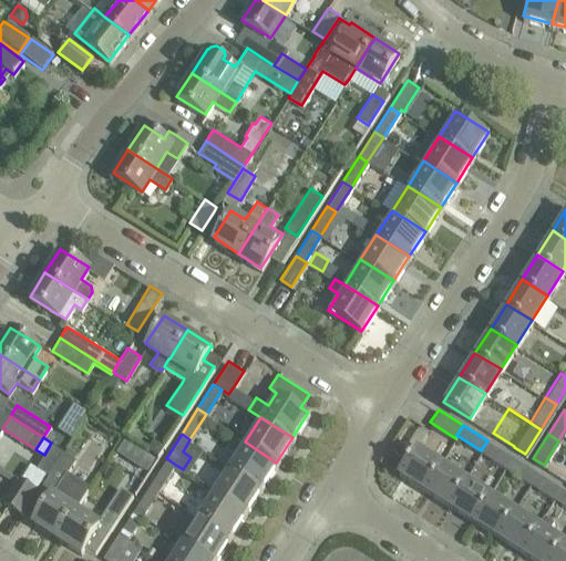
[(153,437),(147,446),(158,453),(164,444),(154,438),(153,437)]
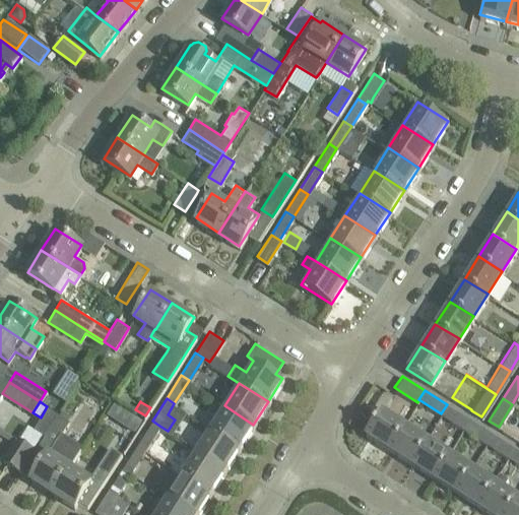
[(441,413),(463,428),(469,419),(447,404),(441,413)]
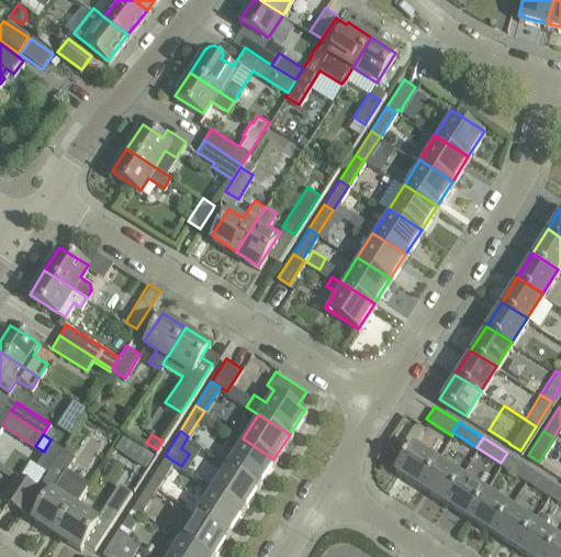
[(243,438),(227,463),(258,483),(273,459),(243,438)]
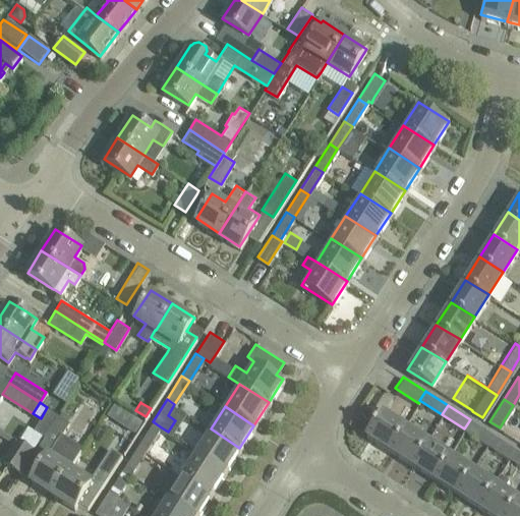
[(41,418),(35,427),(45,435),(57,414),(47,407),(41,418)]
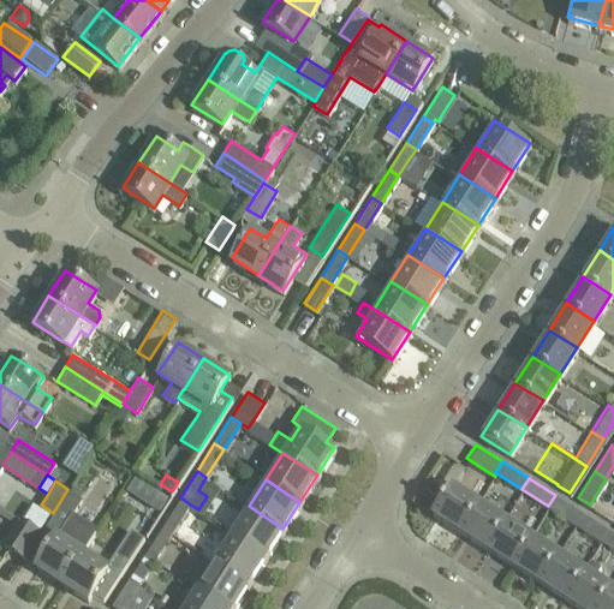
[(36,565),(63,581),(82,551),(99,525),(75,509),(82,497),(78,495),(82,488),(72,482),(67,489),(53,513),(52,515),(64,523),(49,544),(36,565)]
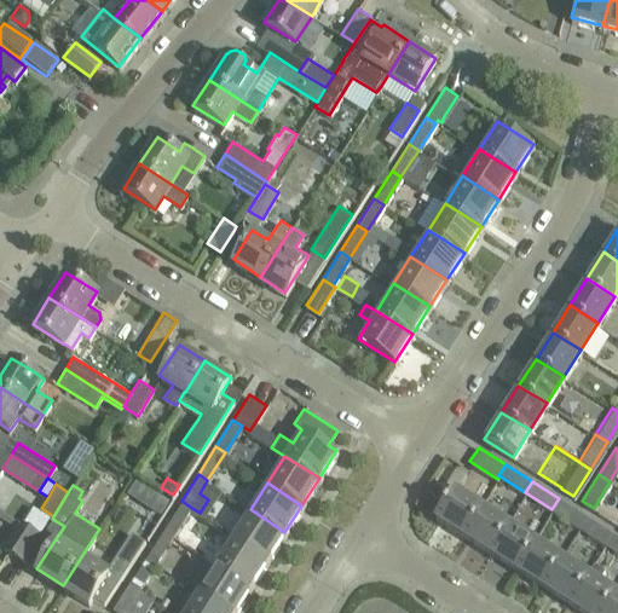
[(435,515),(462,532),(480,503),(454,486),(435,515)]
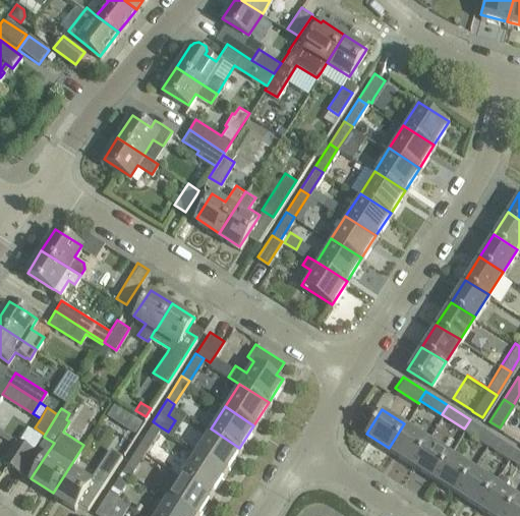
[(133,413),(125,425),(133,431),(141,418),(133,413)]
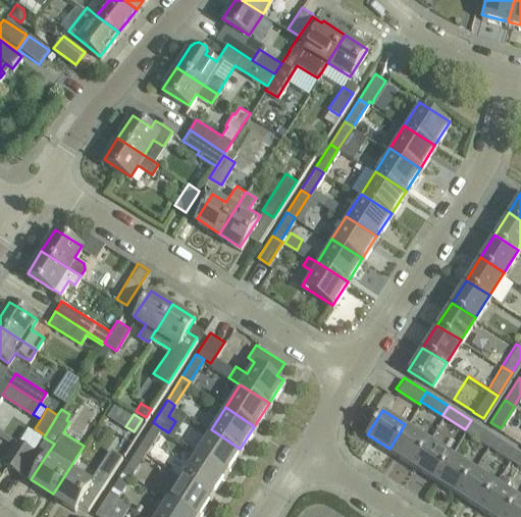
[(465,429),(487,444),(493,434),(471,420),(465,429)]
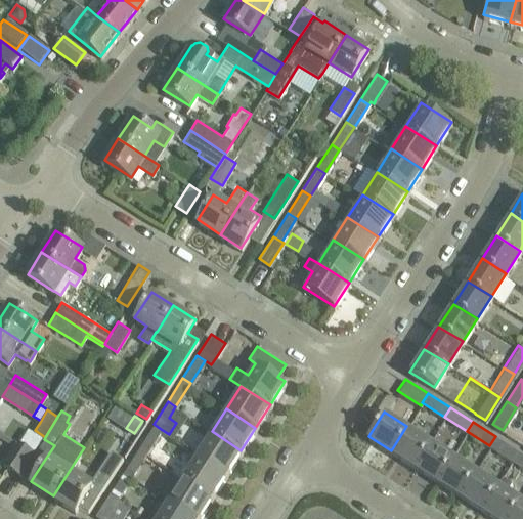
[(146,451),(161,429),(154,424),(138,446),(146,451)]
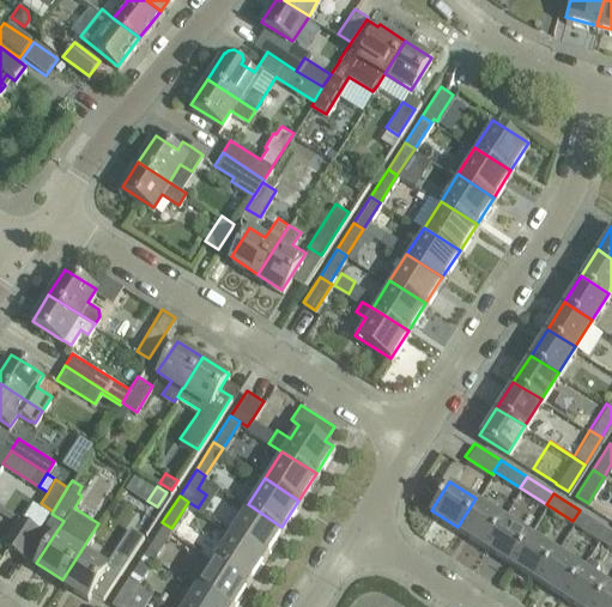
[(458,527),(484,544),(502,515),(476,498),(458,527)]
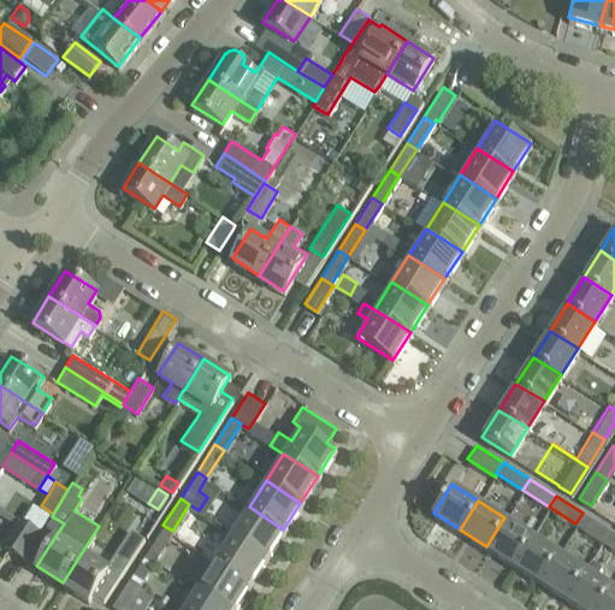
[(249,507),(231,534),(266,556),(283,529),(249,507)]
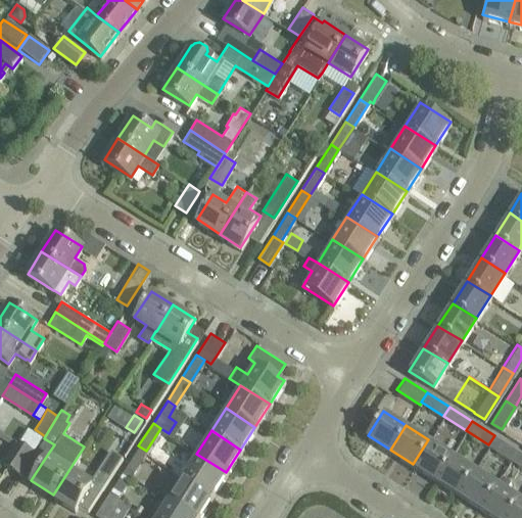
[(488,444),(511,459),(517,450),(494,435),(488,444)]
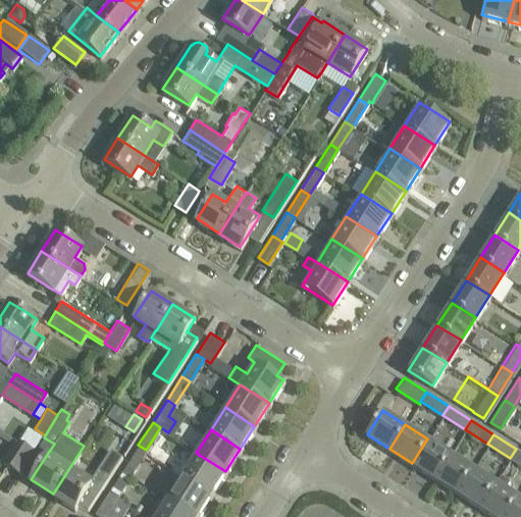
[(1,460),(20,472),(34,451),(15,438),(1,460)]
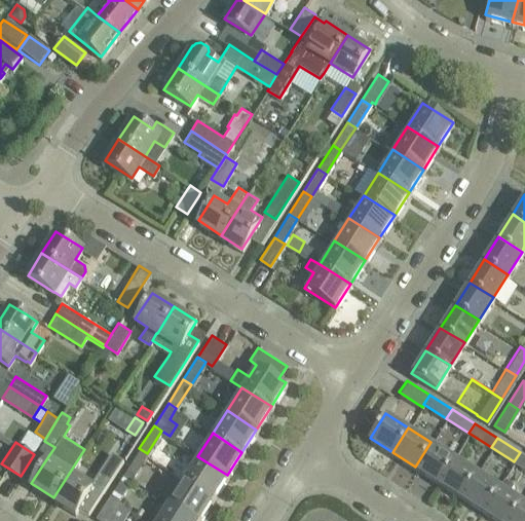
[(415,467),(438,481),(453,457),(430,442),(415,467)]
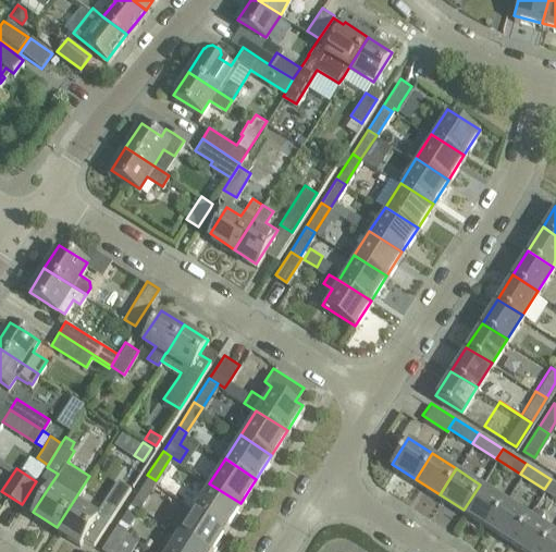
[(140,504),(156,480),(147,475),(132,499),(140,504)]
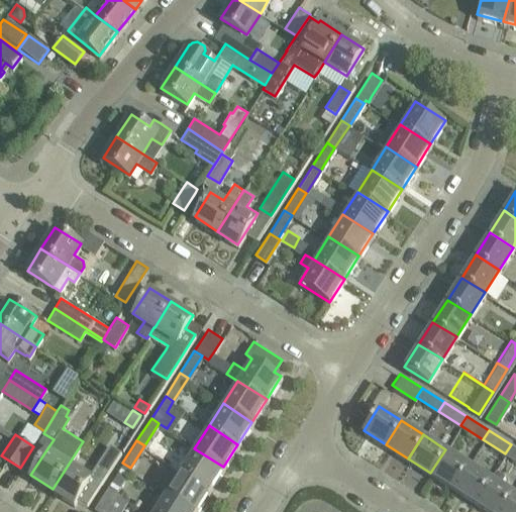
[(69,464),(53,489),(74,502),(77,497),(86,503),(120,450),(109,443),(89,476),(69,464)]
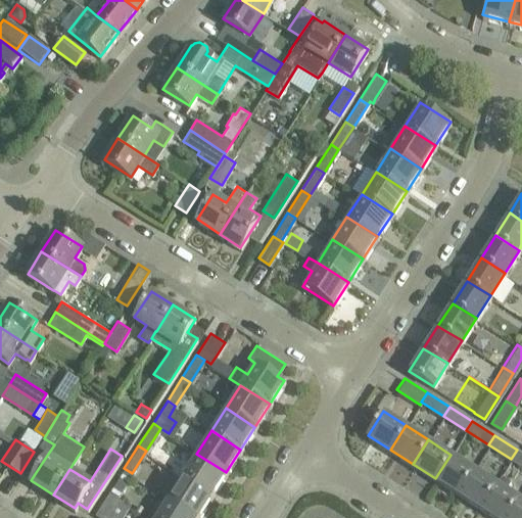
[(511,459),(521,466),(521,452),(517,450),(511,459)]
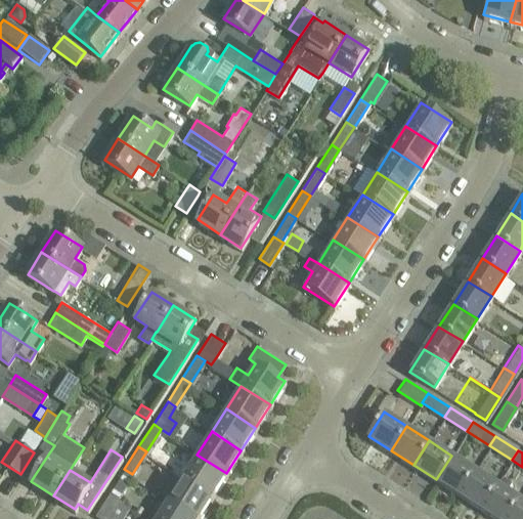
[(197,455),(182,477),(212,495),(226,473),(197,455)]
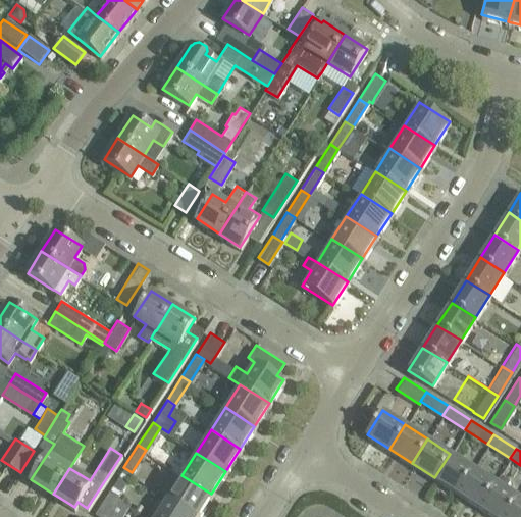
[(434,477),(457,493),(473,468),(450,454),(434,477)]
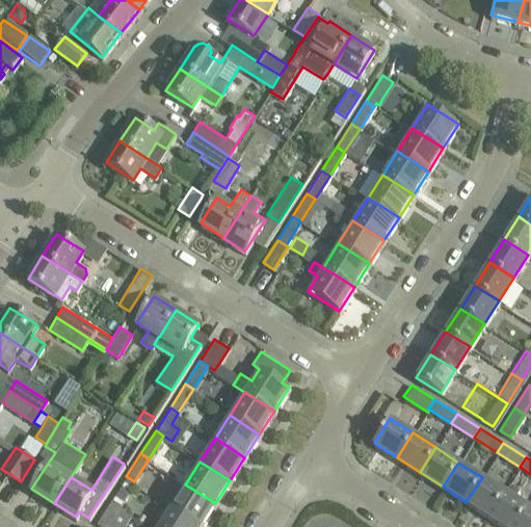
[(163,501),(134,481),(126,476),(111,500),(120,505),(120,504),(127,492),(157,511),(163,501)]
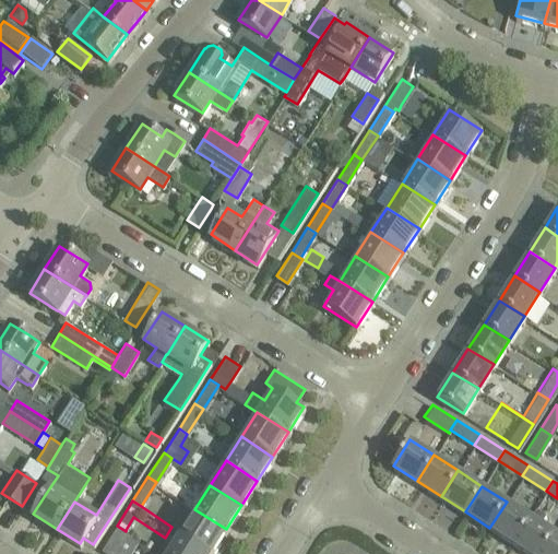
[(489,528),(513,543),(531,517),(530,517),(507,502),(489,528)]
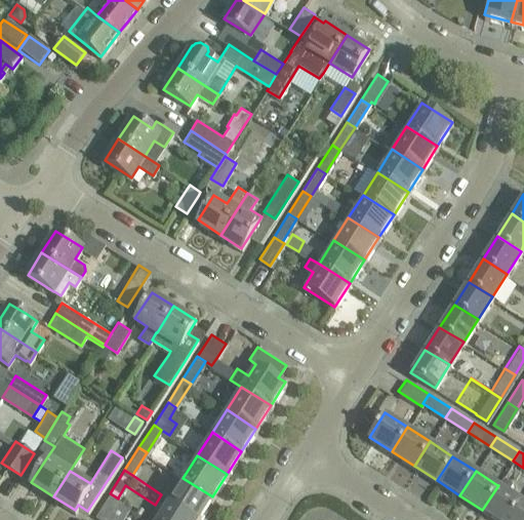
[(482,510),(498,519),(507,519),(521,500),(508,491),(514,482),(504,476),(498,485),(482,510)]
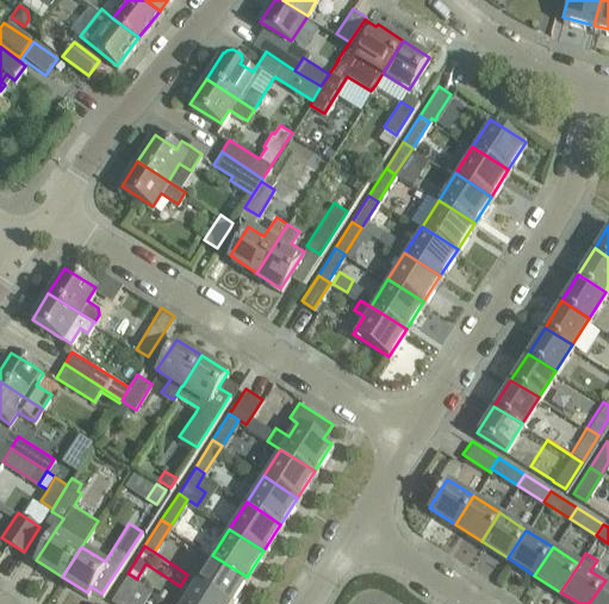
[(212,555),(196,581),(230,603),(247,577),(212,555)]
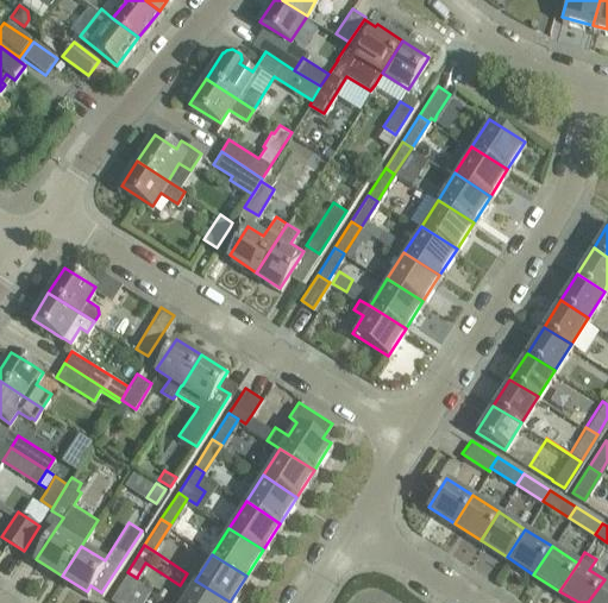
[(124,602),(139,579),(137,577),(137,578),(127,572),(111,598),(119,602),(124,602)]
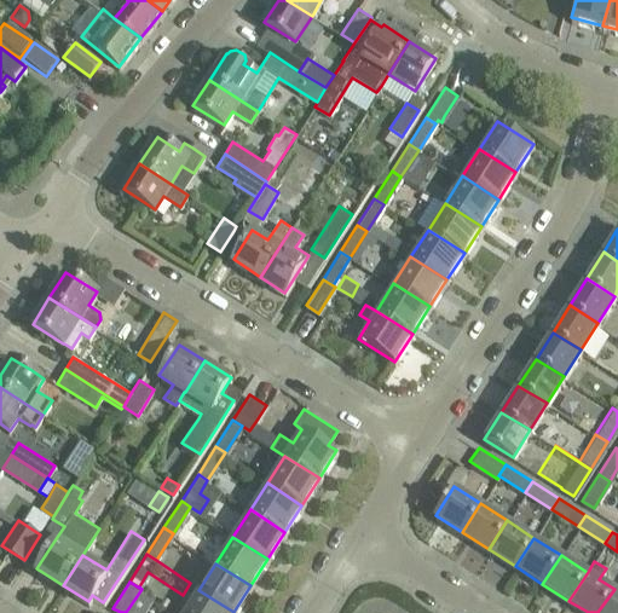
[(617,612),(617,590),(614,589),(598,612),(617,612)]
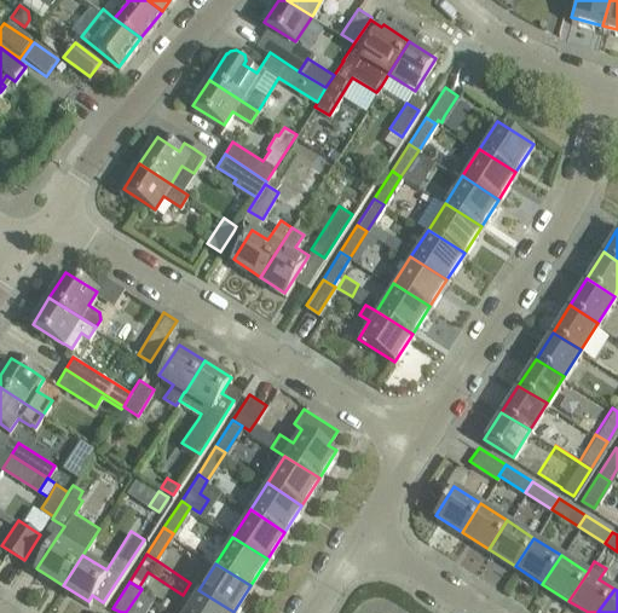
[(198,590),(184,612),(232,612),(234,612),(198,590)]
